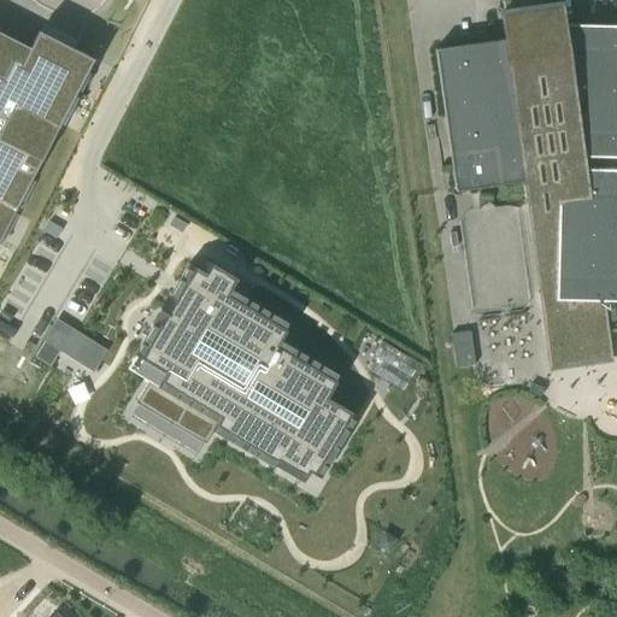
[(526,181),(551,366),(609,358),(600,300),(616,300),(616,168),(581,168),(580,156),(616,156),(616,24),(562,23),(558,4),(535,7),(536,10),(524,11),(524,9),(501,12),(505,39),(434,48),(454,191),(526,181)]
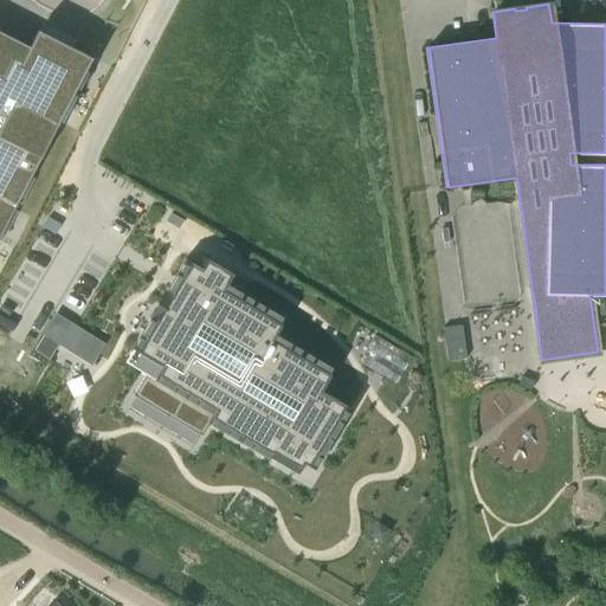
[(0,236),(91,57),(72,47),(77,40),(40,23),(28,46),(0,31),(0,236)]
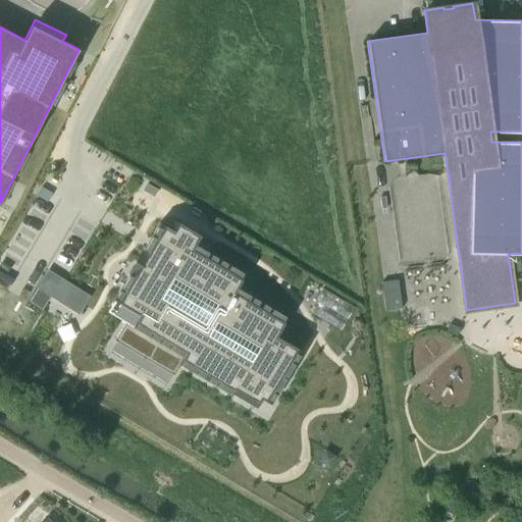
[(147,184),(143,191),(153,197),(157,190),(147,184)]
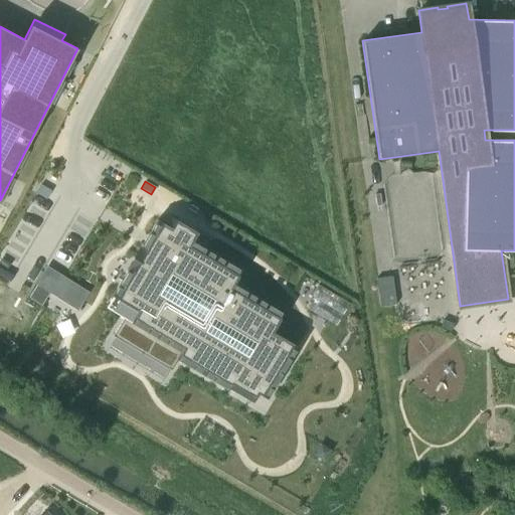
[(38,184),(33,192),(45,199),(50,191),(38,184)]
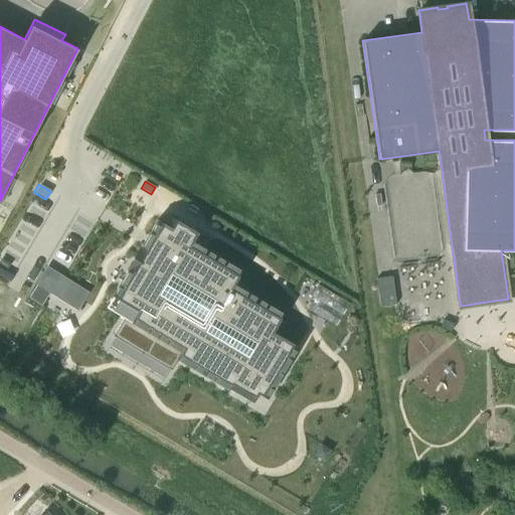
[(157,220),(106,307),(124,318),(114,336),(171,369),(177,359),(228,389),(229,387),(252,401),(258,393),(267,398),(297,347),(272,332),(283,313),(233,284),(241,270),(205,248),(209,239),(171,216),(166,225),(157,220)]
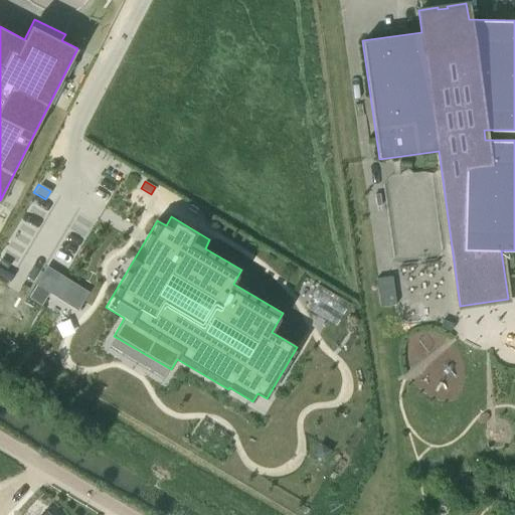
[(10,241),(0,258),(0,276),(7,280),(24,249),(10,241)]
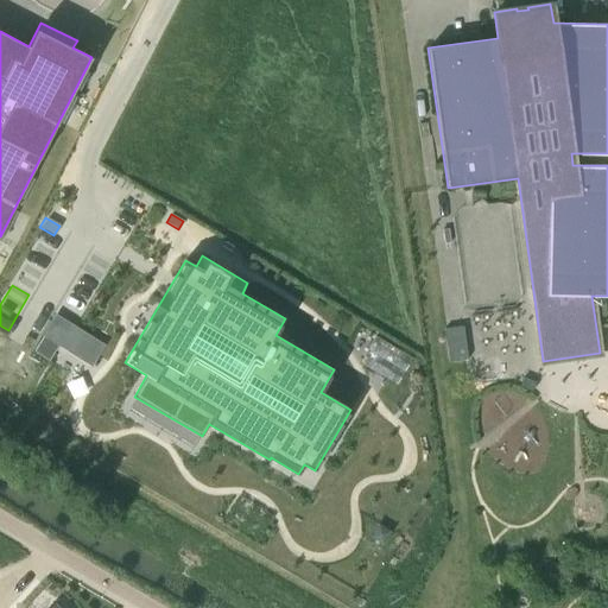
[(56,315),(43,335),(67,350),(80,330),(56,315)]
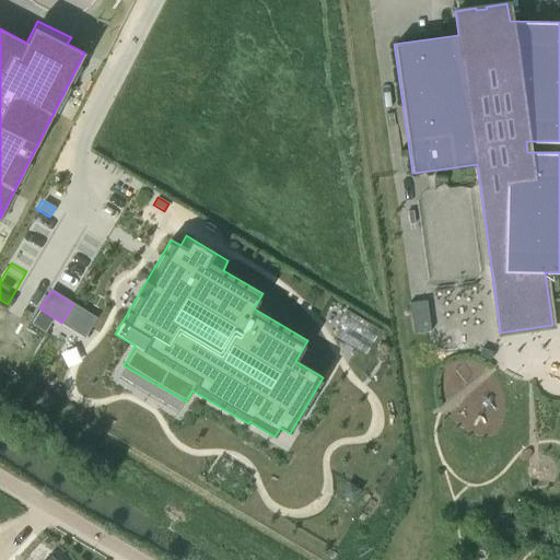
[(431,330),(427,301),(409,303),(413,334),(431,330)]
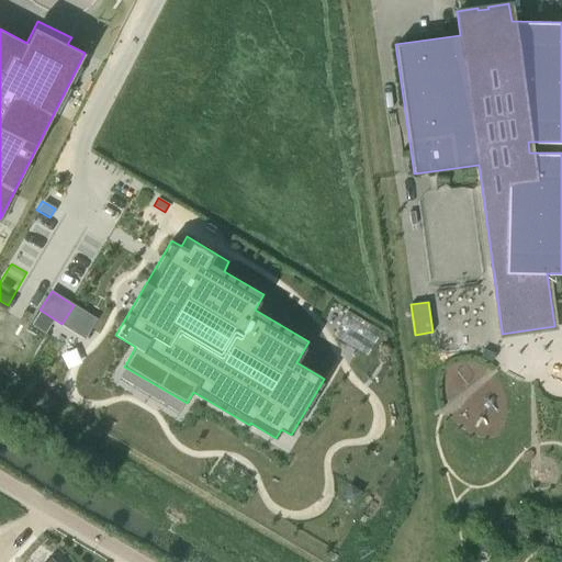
[(347,310),(333,334),(367,353),(381,329),(347,310)]
